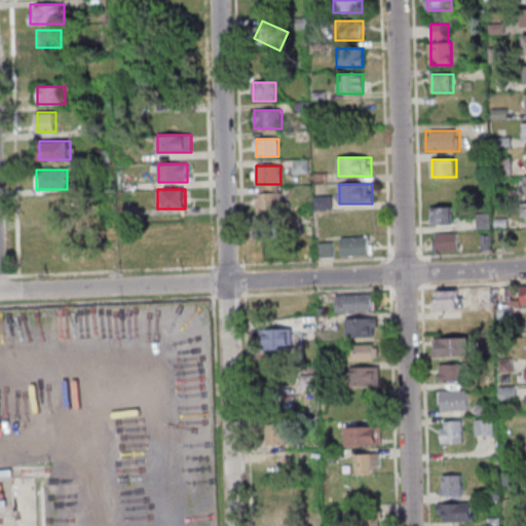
[(257,213),(282,212),(282,193),(256,193),(257,213)]
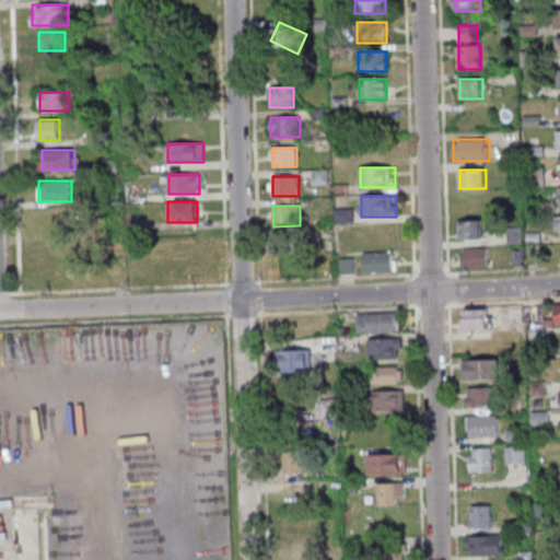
[(336,222),(353,221),(353,209),(335,210),(336,222)]
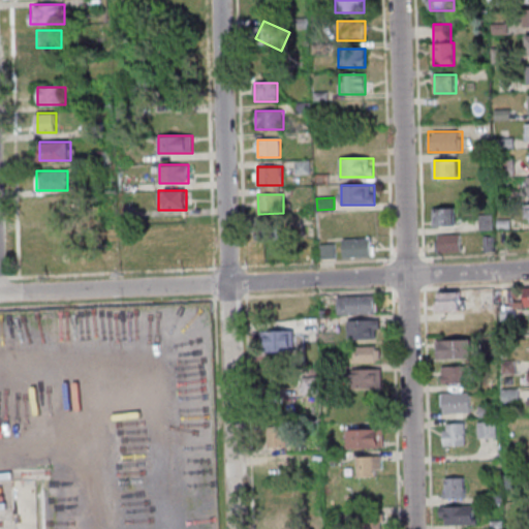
[(456,227),(456,210),(433,210),(433,227),(456,227)]
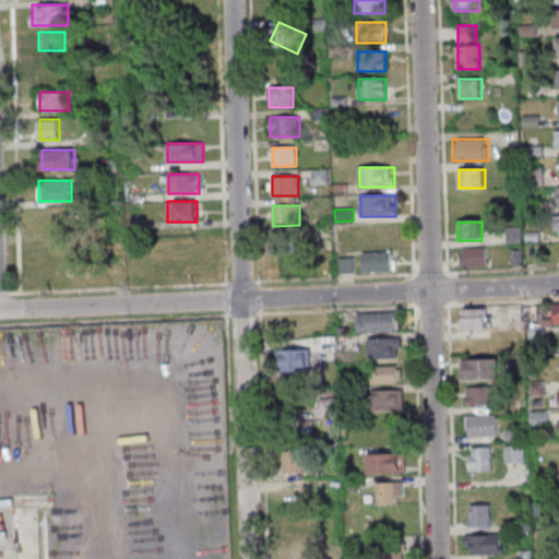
[(276,234),(271,248),(293,256),(298,241),(276,234)]
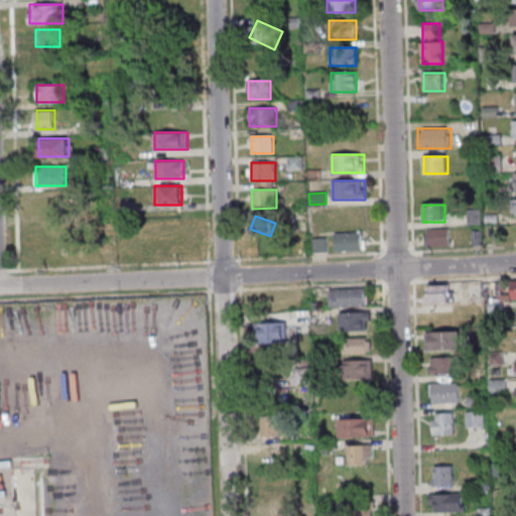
[(449,247),(449,230),(425,230),(425,247),(449,247)]
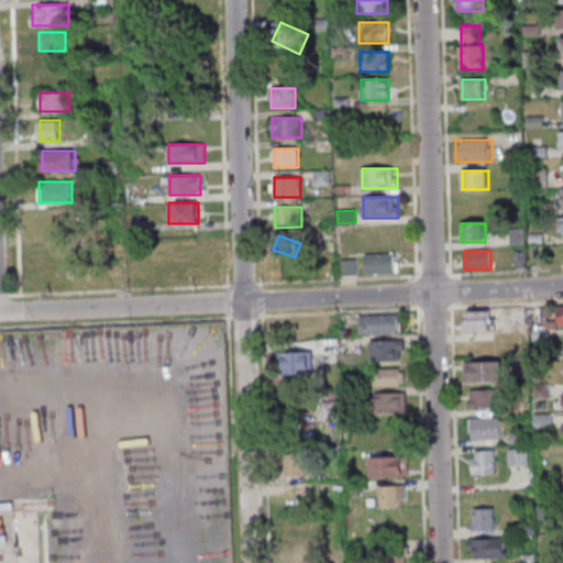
[(365,254),(365,274),(397,274),(397,254),(365,254)]
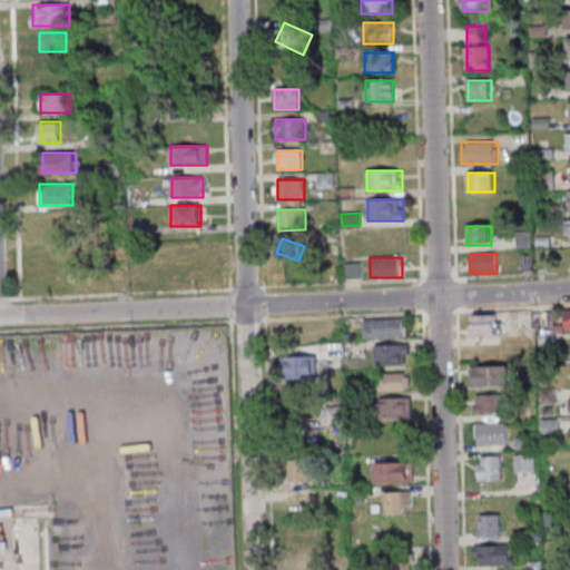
[(345,264),(345,279),(361,279),(361,264),(345,264)]
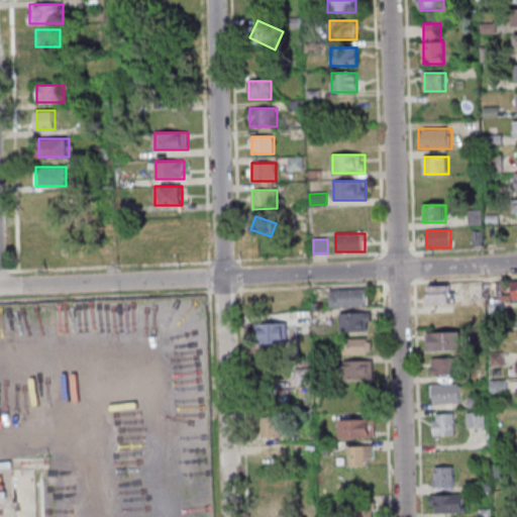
[(426,287),(426,304),(454,304),(454,287),(426,287)]
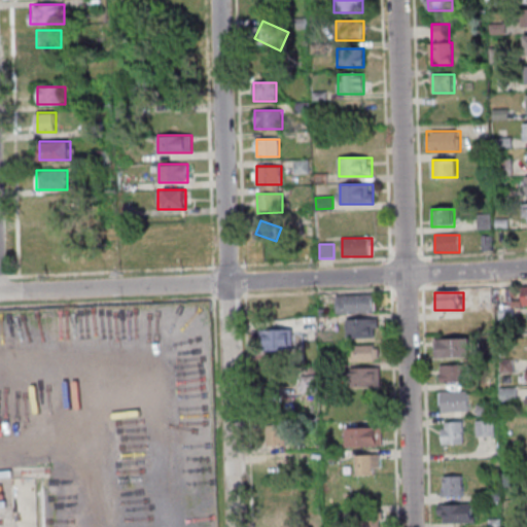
[(375,315),(375,295),(336,295),(336,315),(375,315)]
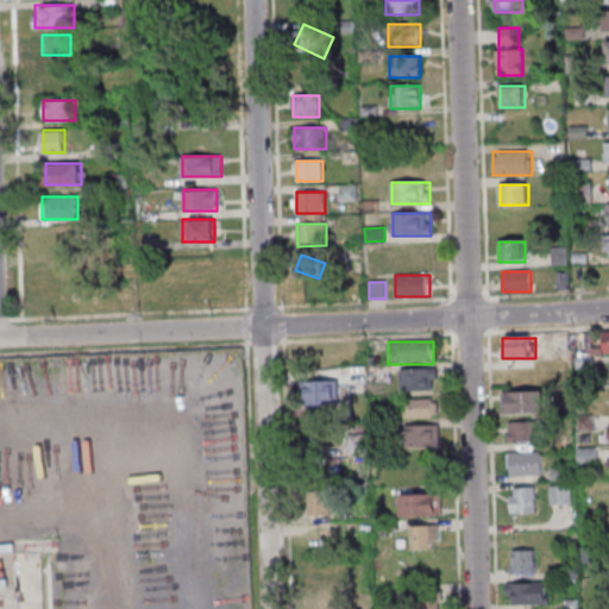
[(401,393),(437,393),(437,370),(401,370),(401,393)]
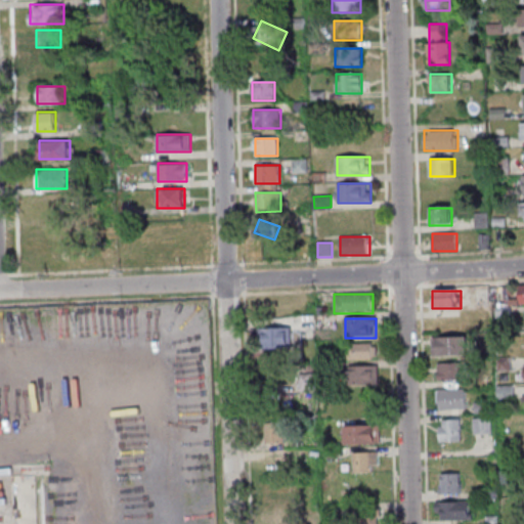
[(292,329),(258,329),(258,351),(292,351),(292,329)]
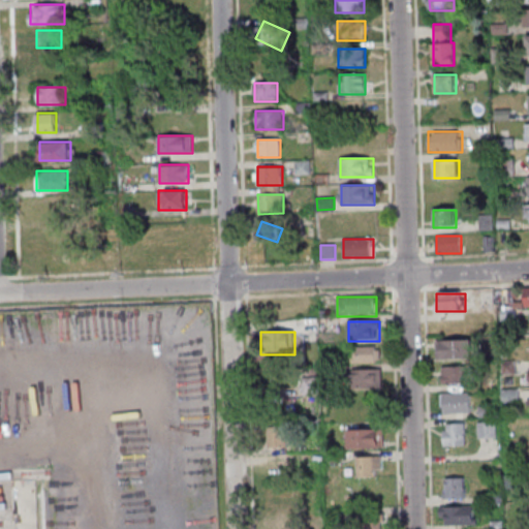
[(436,341),(436,360),(473,360),(473,341),(436,341)]
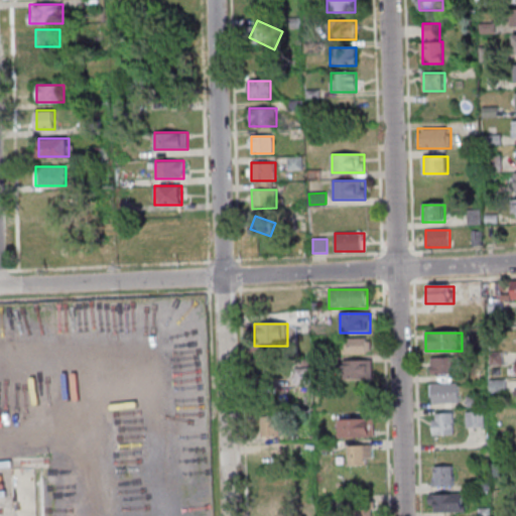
[(370,355),(370,339),(343,339),(343,355),(370,355)]
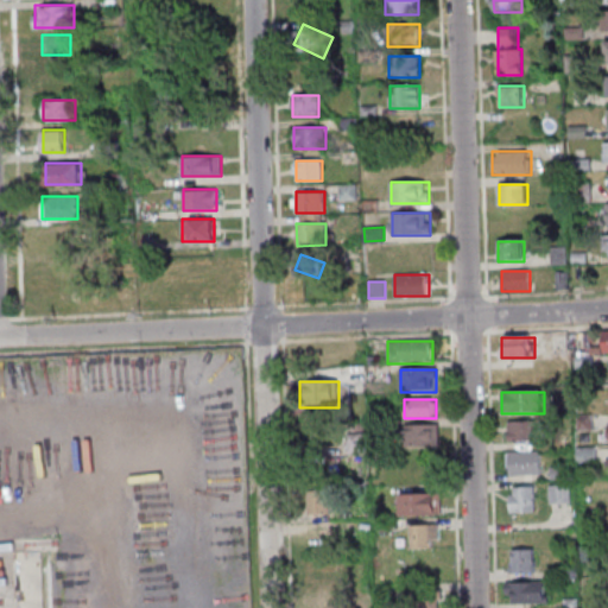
[(508,441),(536,441),(536,420),(508,420),(508,441)]
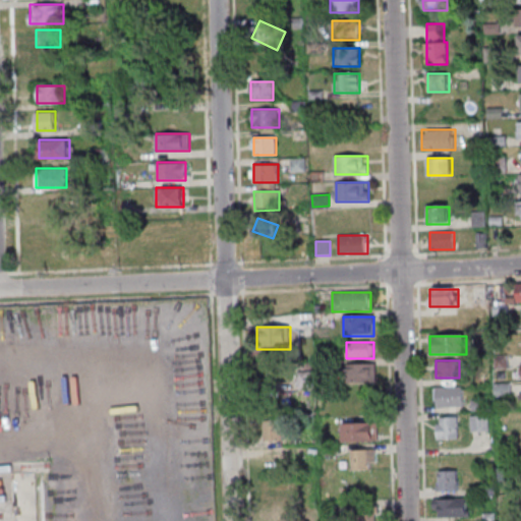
[(349,364),(349,382),(375,382),(375,364),(349,364)]
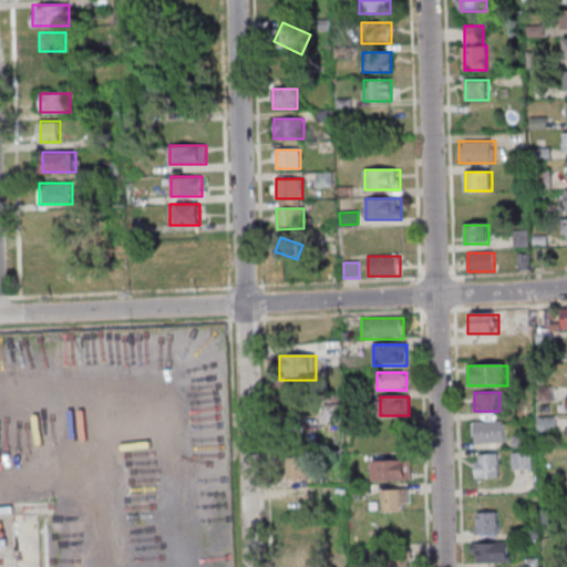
[(321,404),(321,423),(340,423),(340,404),(321,404)]
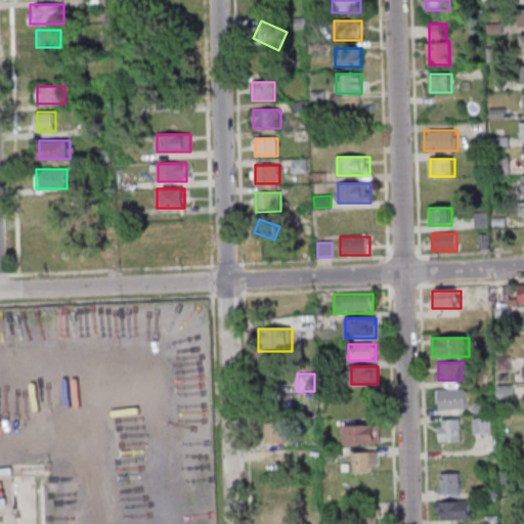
[(437,389),(437,409),(466,409),(466,389),(437,389)]
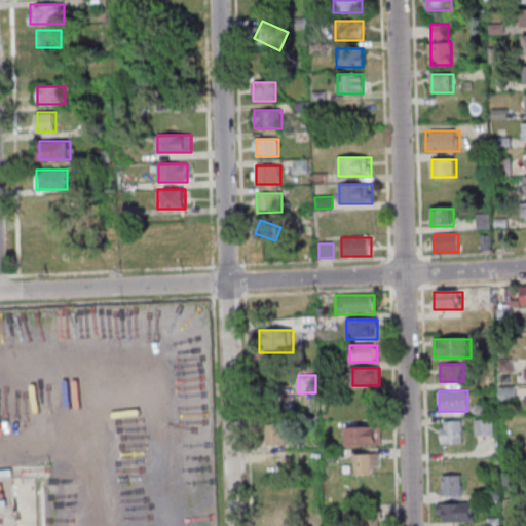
[(493,419),(476,419),(476,435),(493,435),(493,419)]
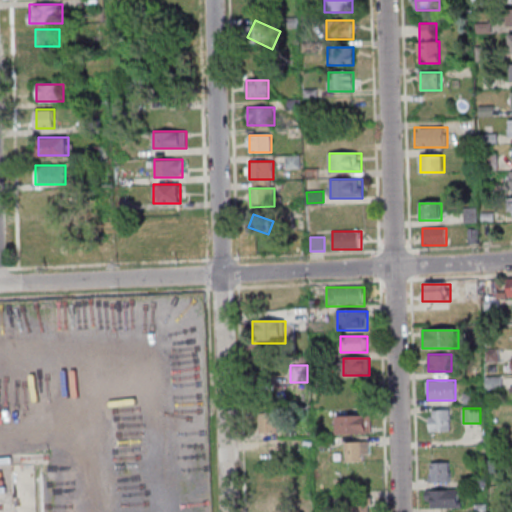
[(430,431),(450,431),(450,410),(430,410),(430,431)]
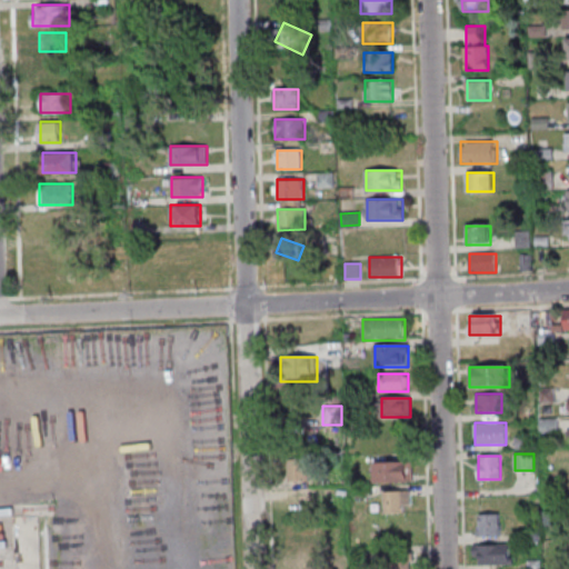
[(288,481),(308,481),(308,459),(288,459),(288,481)]
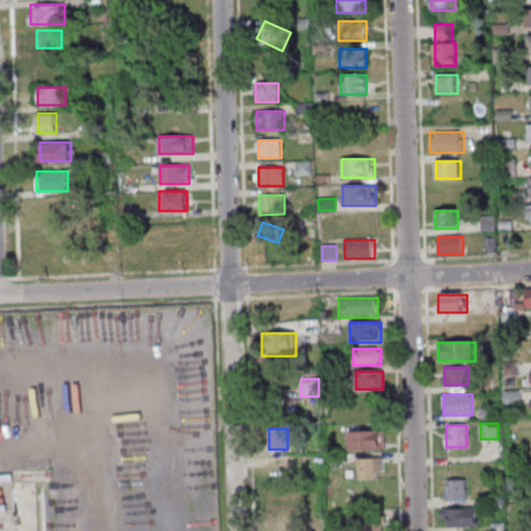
[(350,430),(350,449),(385,449),(385,430),(350,430)]
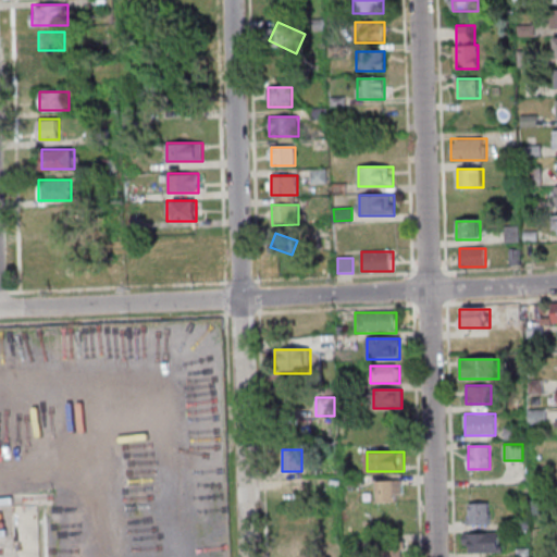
[(403,481),(376,481),(376,502),(403,502),(403,481)]
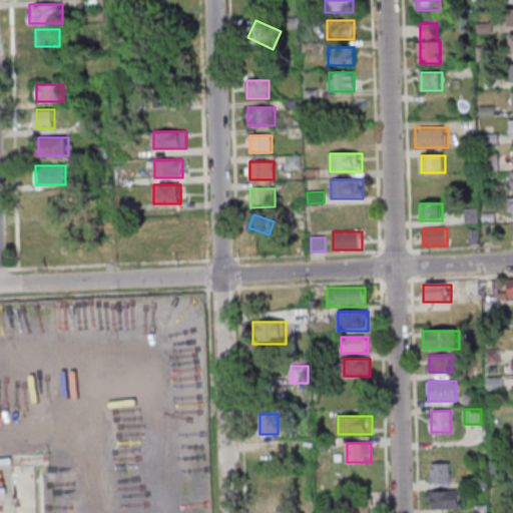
[(430,463),(430,483),(451,483),(451,463),(430,463)]
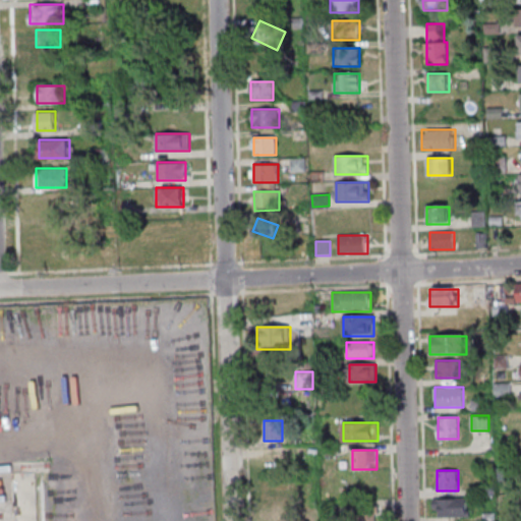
[(435,517),(468,517),(468,499),(435,499),(435,517)]
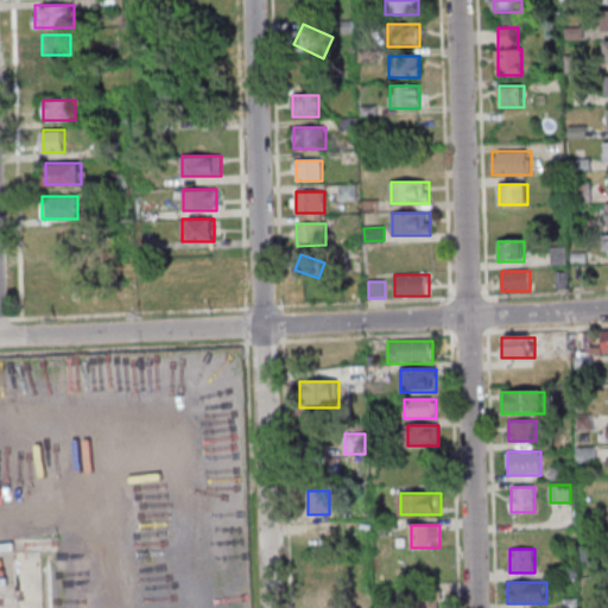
[(441,607),(441,591),(410,591),(409,607),(441,607)]
